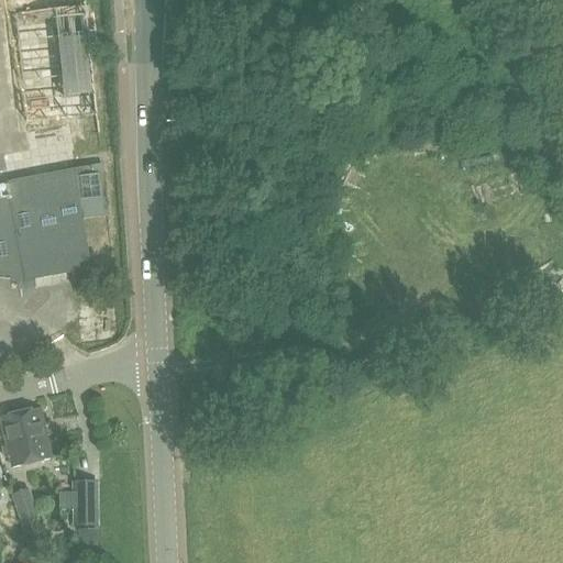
[(65,92),(47,95),(55,162),(74,159),(65,92)]
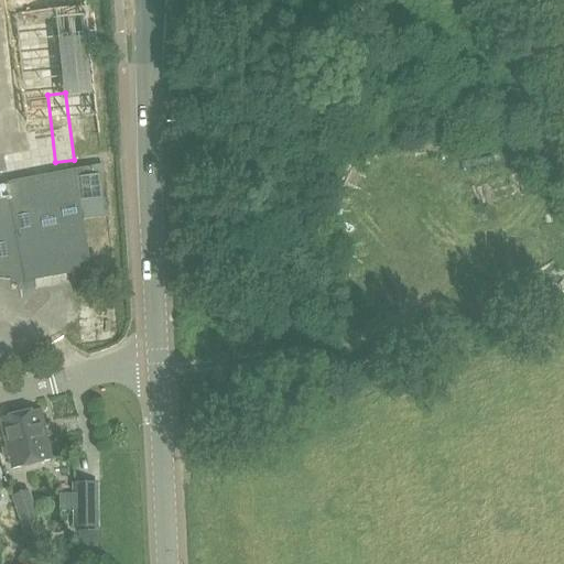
[(0,278),(11,279),(13,284),(71,274),(73,289),(94,288),(91,266),(82,220),(108,216),(102,164),(4,183),(6,185),(0,185),(0,278)]
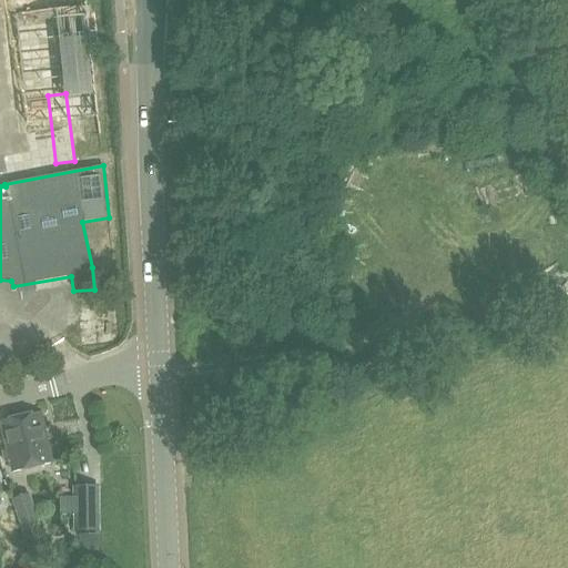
[(1,422),(11,472),(50,463),(39,414),(1,422)]
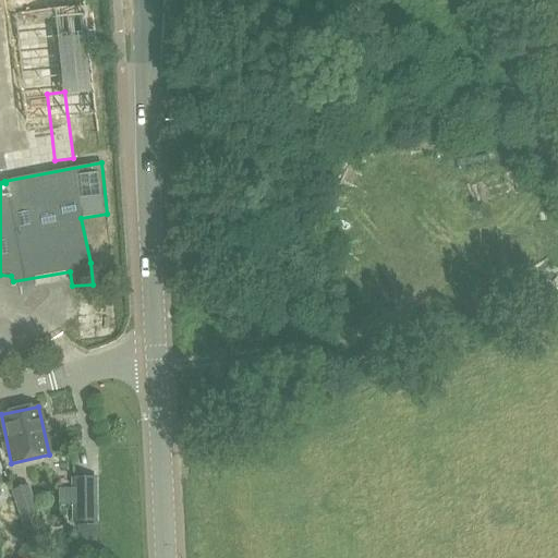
[(97,477),(72,477),(72,487),(58,487),(58,506),(71,506),(71,523),(98,522),(97,477)]
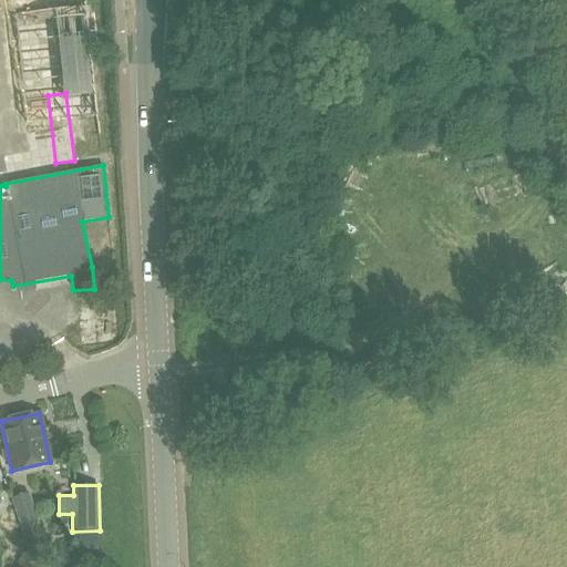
[(10,498),(22,534),(40,528),(29,492),(10,498)]
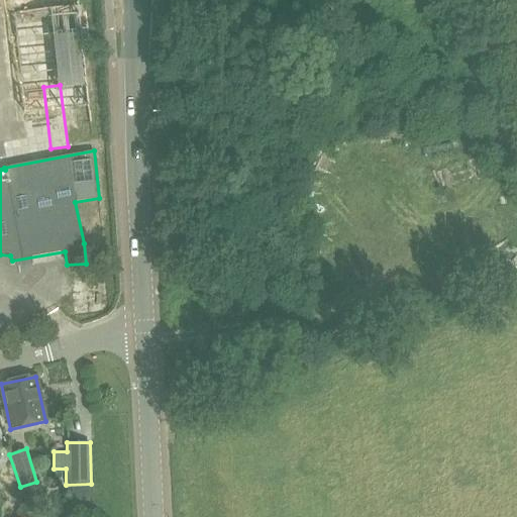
[(72,487),(73,501),(88,501),(88,486),(72,487)]
